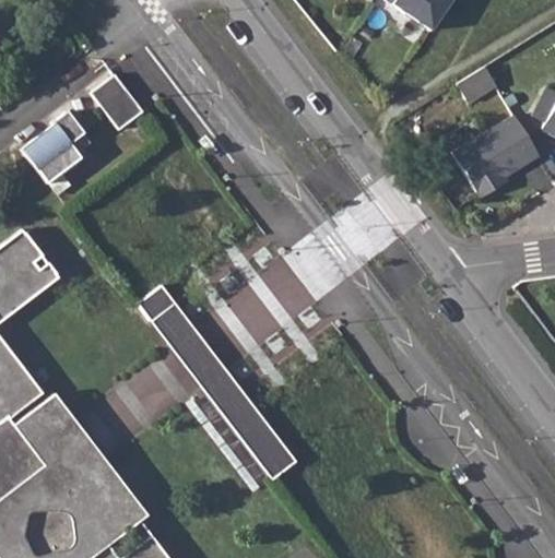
[(389,0),(433,30),(452,0),(389,0)]
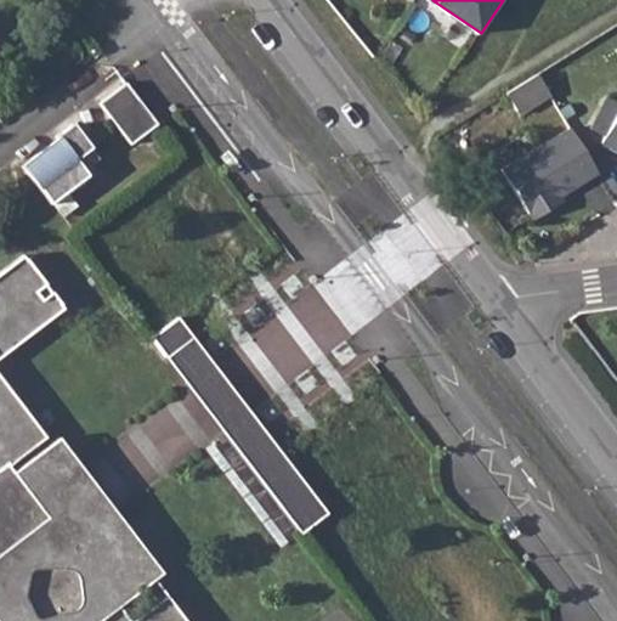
[(537,75),(504,96),(516,118),(550,99),(537,75)]
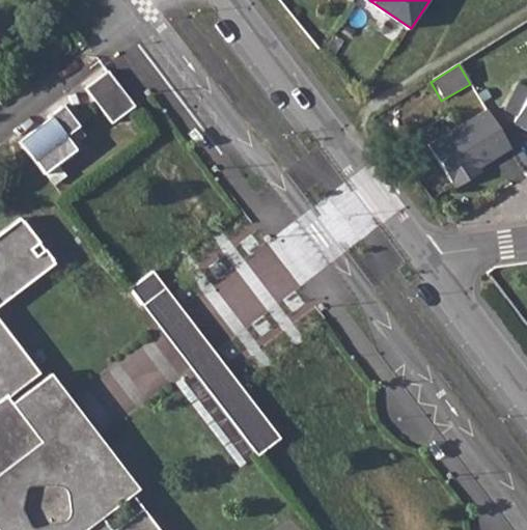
[(110,68),(87,86),(114,121),(137,105),(110,68)]
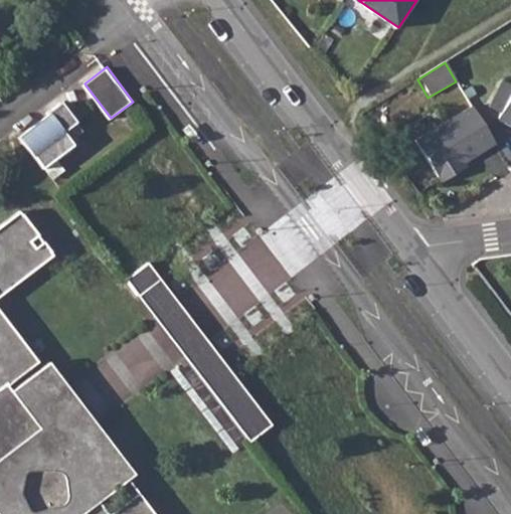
[(486,110),(498,116),(510,95),(510,90),(500,84),(486,110)]
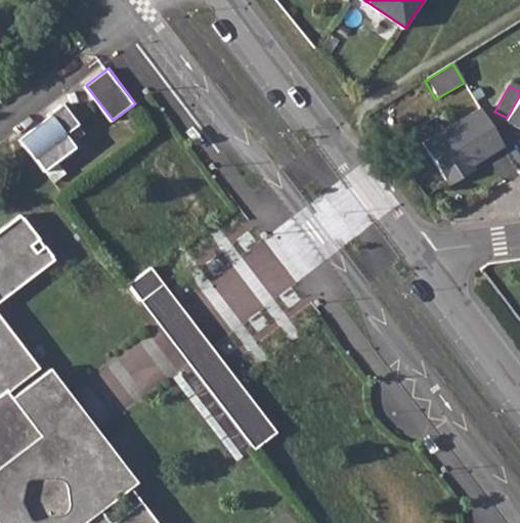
[(507,118),(505,123),(519,130),(519,96),(507,118)]
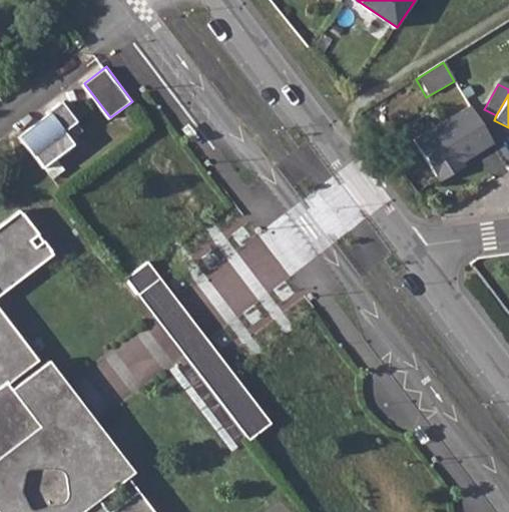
[(51,113),(21,136),(45,166),(75,143),(71,138),(84,129),(62,100),(48,111),(51,113)]
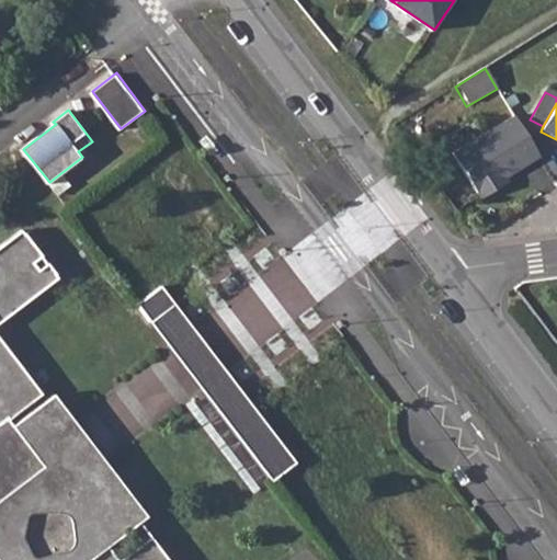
[(540,159),(514,118),(452,157),(479,203),(499,192),(497,186),(540,159)]
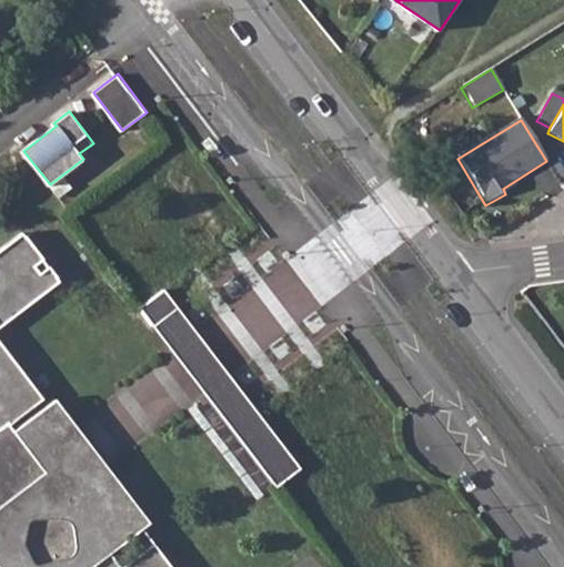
[(211,134),(202,141),(213,157),(223,150),(211,134)]
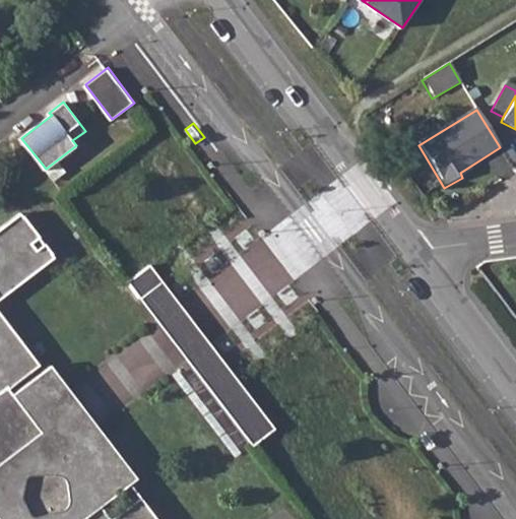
[(0,518),(0,466),(44,434),(39,428),(44,424),(38,414),(31,418),(27,411),(10,389),(39,367),(0,315),(0,293),(53,252),(45,241),(36,247),(30,241),(39,234),(21,212),(0,229),(0,518)]
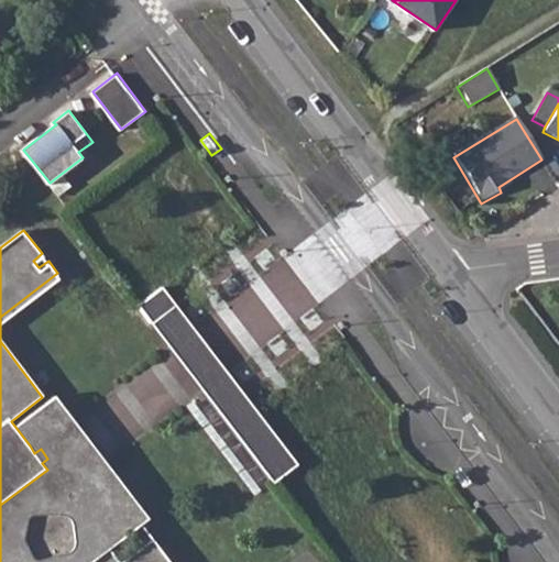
[(164,286),(140,305),(152,321),(177,302),(164,286)]
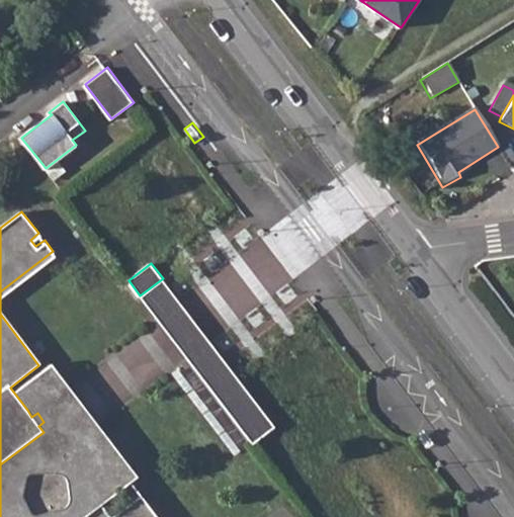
[(163,278),(140,295),(173,339),(253,443),(275,426),(196,323),(163,278)]
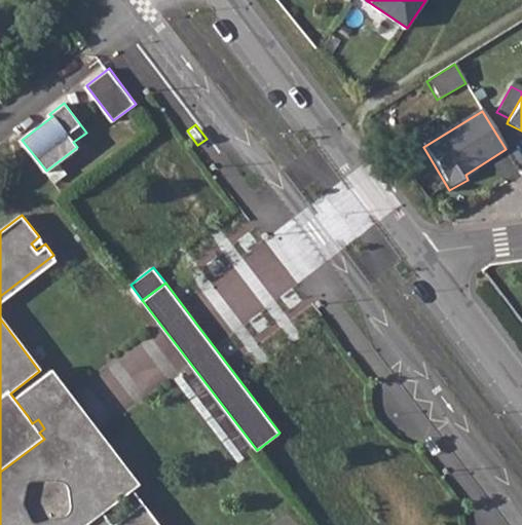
[(39,371),(10,394),(28,416),(32,412),(38,419),(44,428),(39,433),(44,439),(0,472),(0,524),(69,524),(71,524),(64,516),(63,517),(62,518),(33,524),(32,524),(29,523),(28,522),(28,520),(21,507),(21,505),(21,502),(21,501),(25,486),(25,485),(26,483),(28,482),(30,482),(61,483),(63,484),(65,484),(66,485),(73,479),(62,464),(90,441),(76,421),(39,371)]
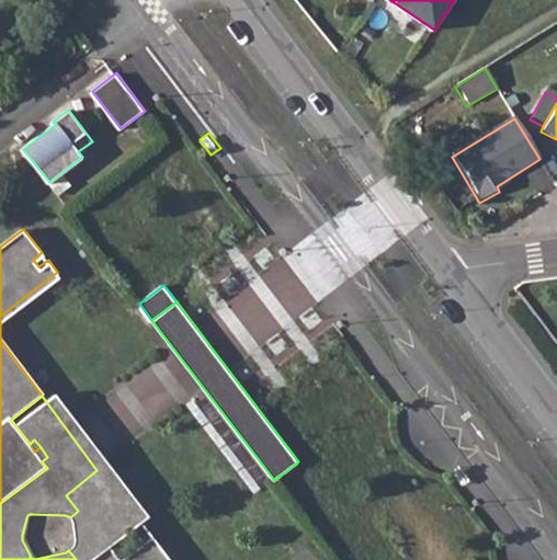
[(461,464),(452,470),(464,484),(472,478),(461,464)]
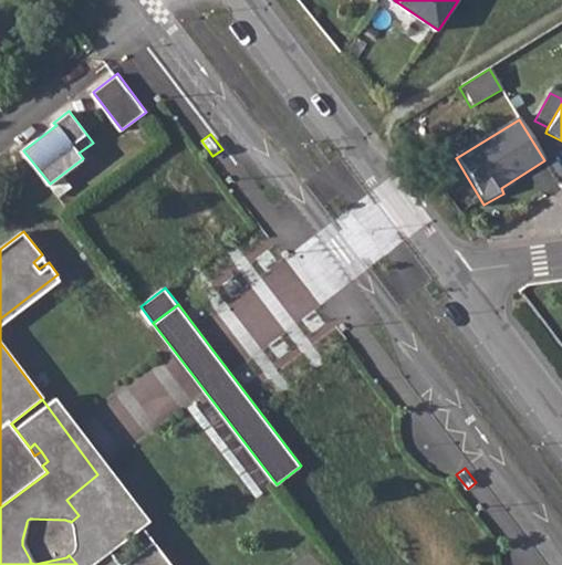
[(27,522),(27,523),(22,540),(22,541),(22,544),(22,545),(30,560),(30,562),(31,563),(34,564),(35,564),(66,557),(68,556),(69,555),(76,564),(74,564),(168,564),(151,543),(122,564),(120,564),(104,544),(134,521),(97,474),(66,500),(79,515),(71,522),(70,521),(68,521),(65,520),(32,519),(30,519),(28,520),(27,522)]
